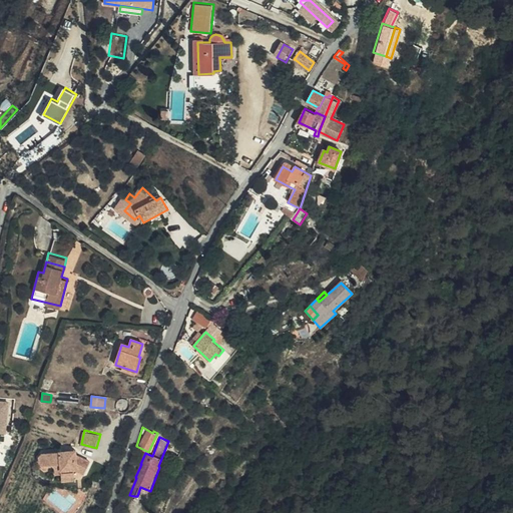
[(91,462),(76,455),(66,456),(62,451),(43,453),(40,456),(41,463),(44,465),(59,465),(64,468),(75,472),(76,470),(85,474),(91,462)]
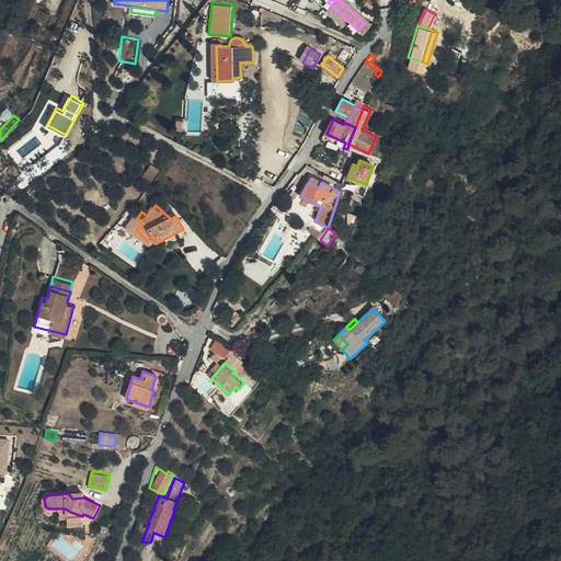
[(78,525),(82,516),(70,512),(67,519),(78,525)]
